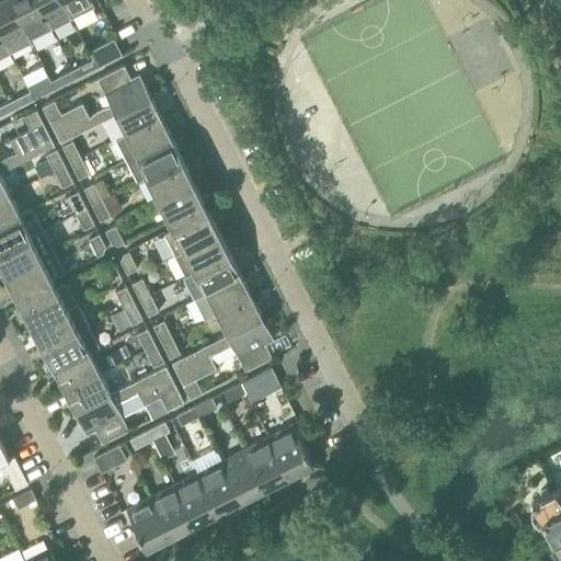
[(11,0),(0,0),(0,30),(7,43),(11,53),(32,42),(31,38),(31,39),(26,32),(11,0)]
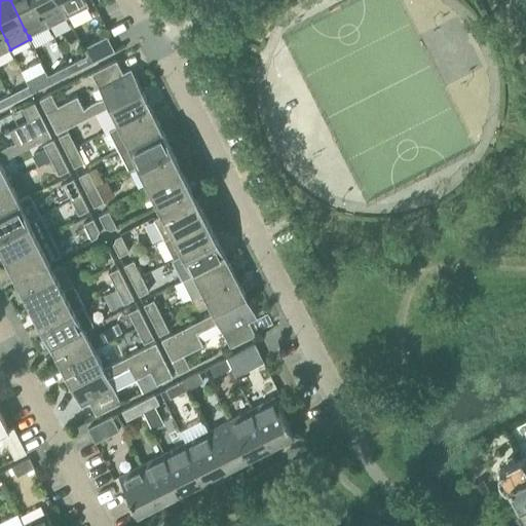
[(10,0),(25,30),(29,37),(29,36),(49,26),(46,20),(35,0),(10,0)]
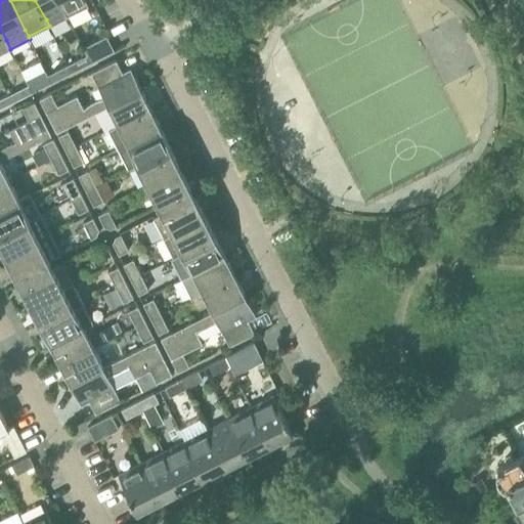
[(64,10),(58,0),(35,0),(46,19),(64,10)]
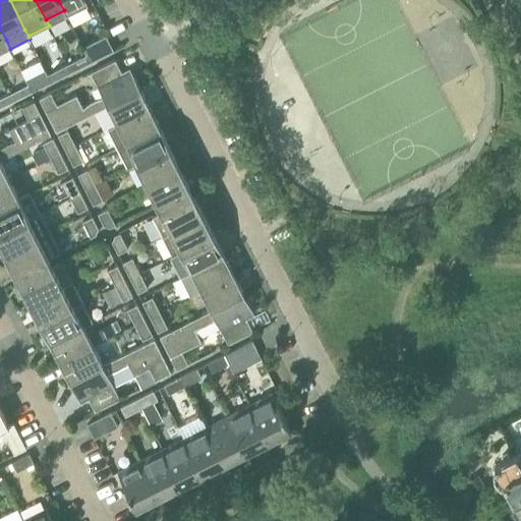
[(88,6),(84,0),(58,0),(64,10),(67,16),(88,6)]
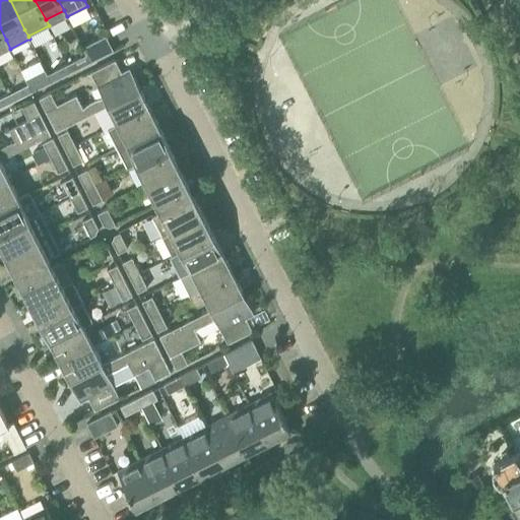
[(0,27),(0,54),(10,49),(6,40),(0,27)]
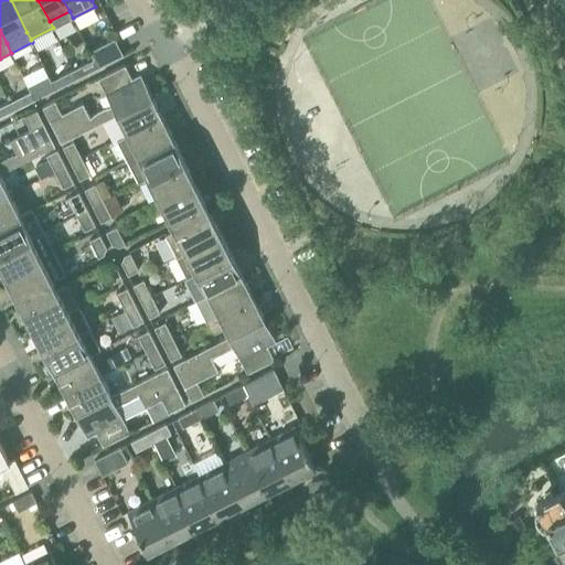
[(91,51),(94,59),(98,67),(124,54),(115,38),(91,51)]
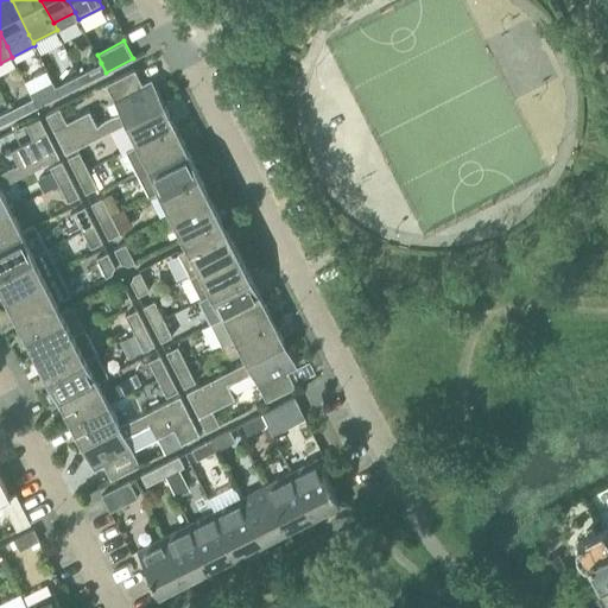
[(78,75),(83,84),(106,73),(101,63),(78,75)]
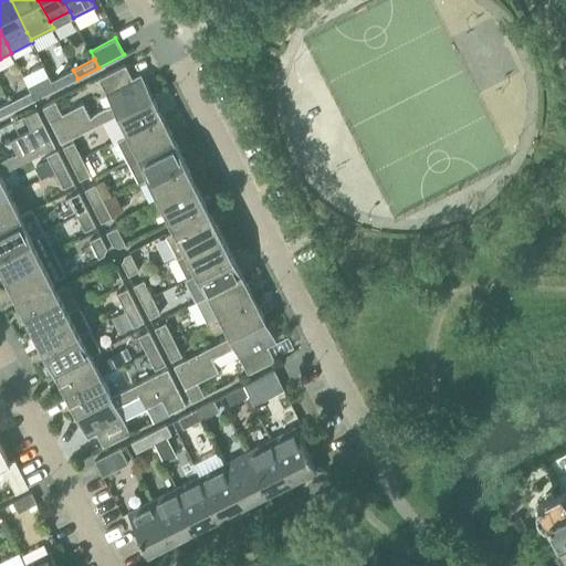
[(93,115),(91,116),(84,102),(62,113),(55,100),(43,106),(62,143),(117,114),(117,113),(153,95),(142,73),(133,77),(126,64),(98,77),(113,105),(107,107),(102,108),(97,112),(93,115)]
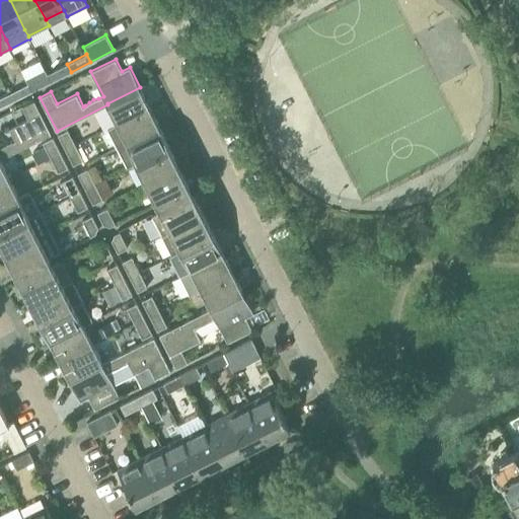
[(48,74),(52,81),(71,72),(67,64),(48,74)]
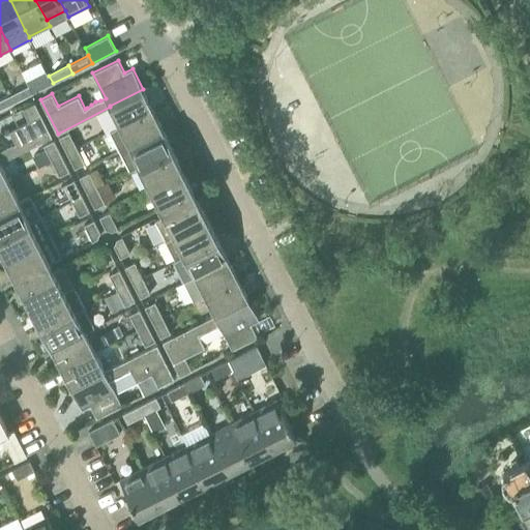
[(53,83),(49,76),(46,69),(26,80),(29,85),(32,93),(53,83)]
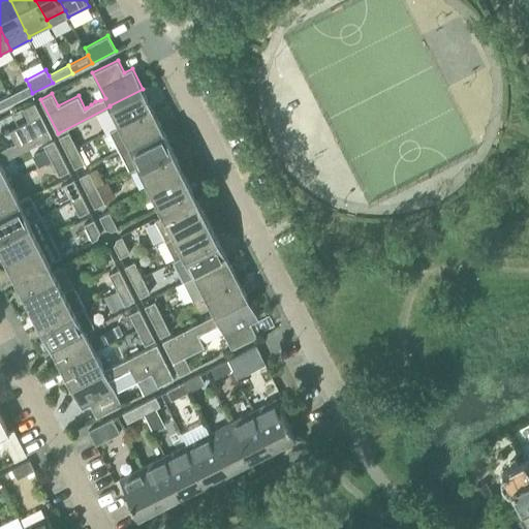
[(32,93),(29,85),(8,95),(12,103),(32,93)]
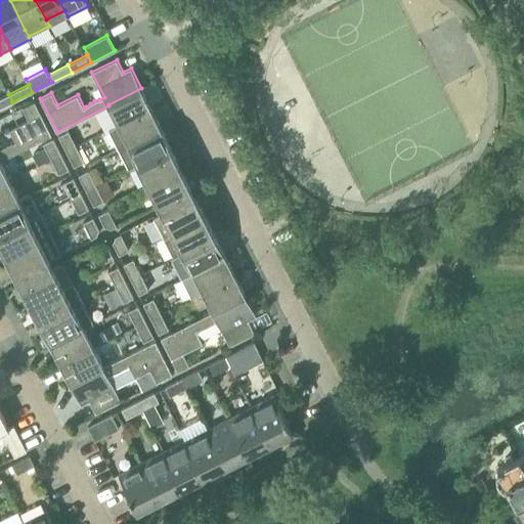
[(118,125),(151,107),(141,88),(108,104),(108,105),(118,125)]
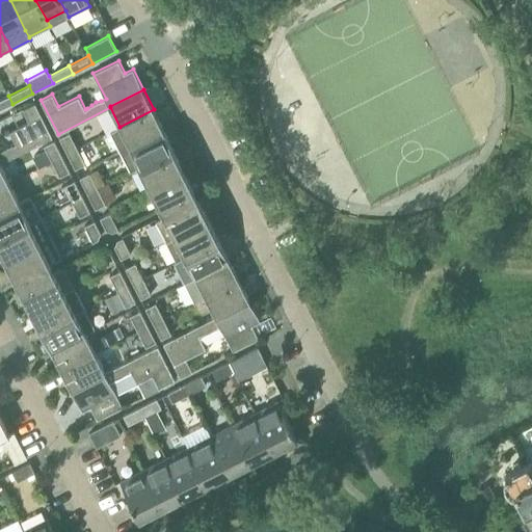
[(0,109),(12,104),(8,96),(0,100),(0,109)]
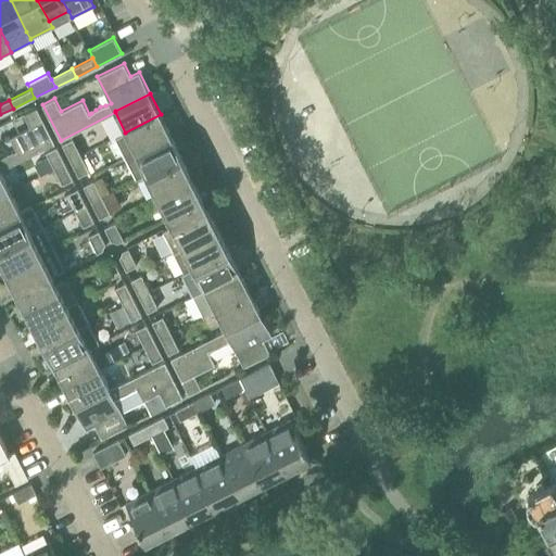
[(10,137),(17,151),(12,152),(9,153),(4,155),(0,158),(0,169),(54,142),(37,106),(24,113),(30,126),(10,137)]
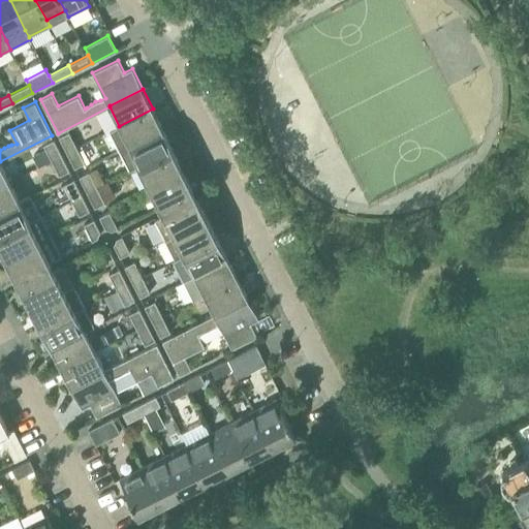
[(153,109),(119,126),(110,130),(120,150),(129,146),(163,128),(153,109)]
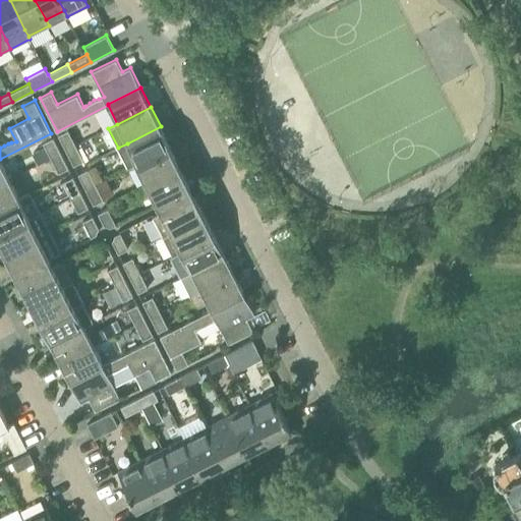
[(137,163),(170,147),(161,126),(127,143),(118,148),(128,168),(137,163)]
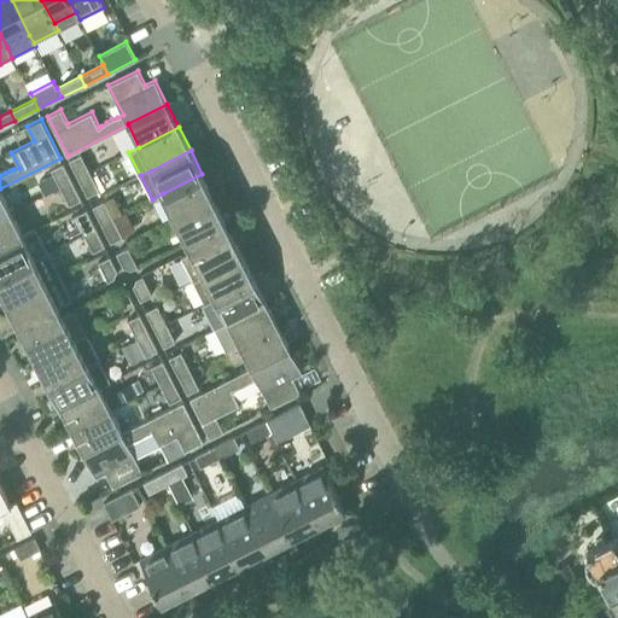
[(79,178),(91,172),(81,153),(69,159),(79,178)]
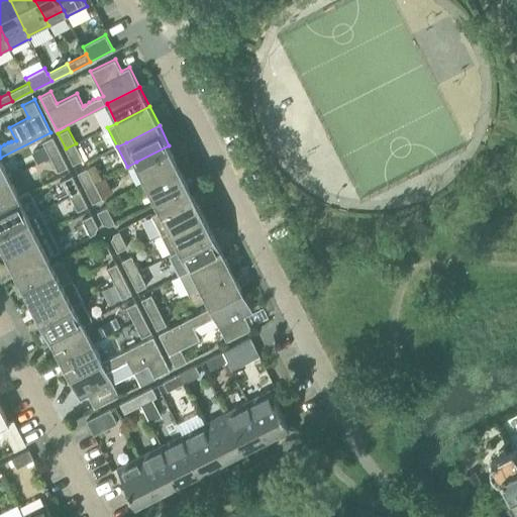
[(50,157),(61,151),(53,136),(42,141),(50,157)]
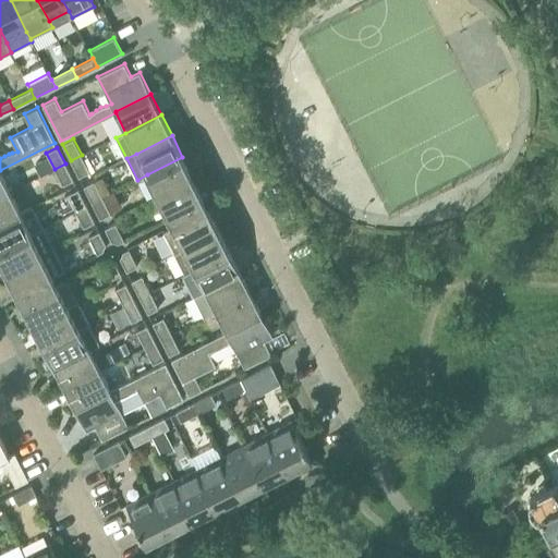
[(82,155),(71,160),(80,177),(89,171),(82,155)]
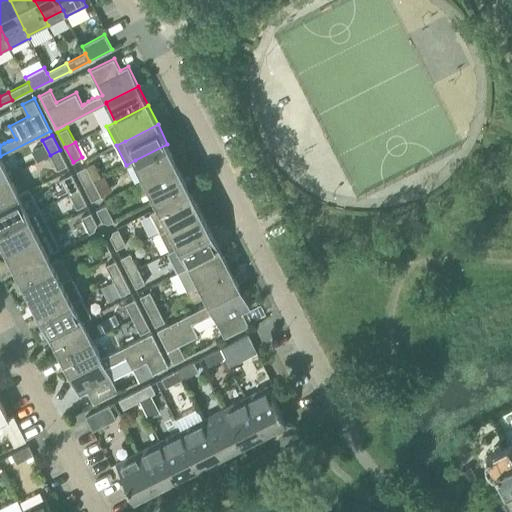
[(167,144),(135,160),(145,179),(177,163),(167,144)]
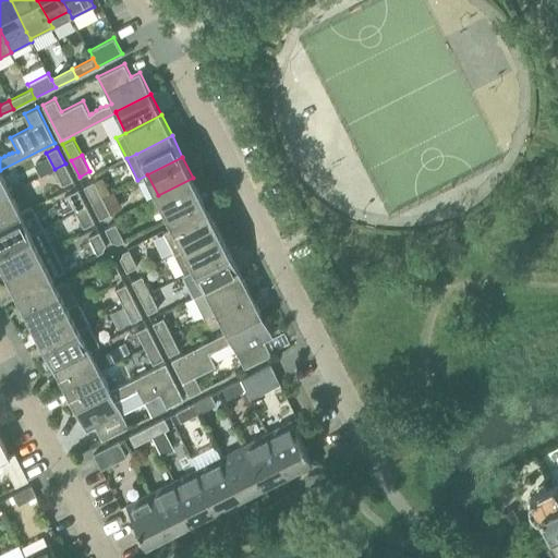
[(65,164),(55,169),(63,185),(73,180),(65,164)]
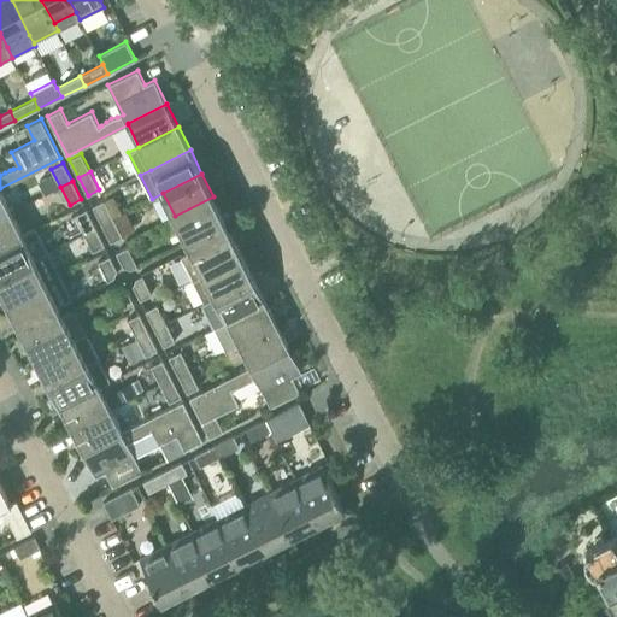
[(0,217),(11,211),(0,189),(0,217)]
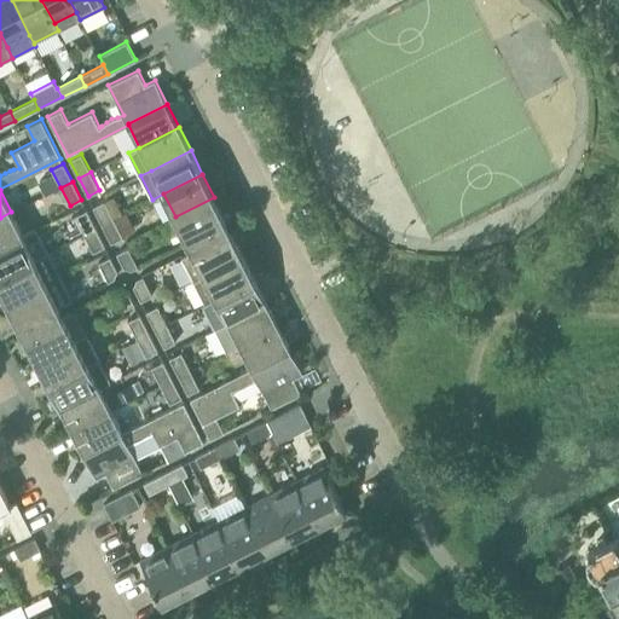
[(214,197),(175,217),(187,242),(190,241),(208,231),(213,241),(231,231),(214,197)]
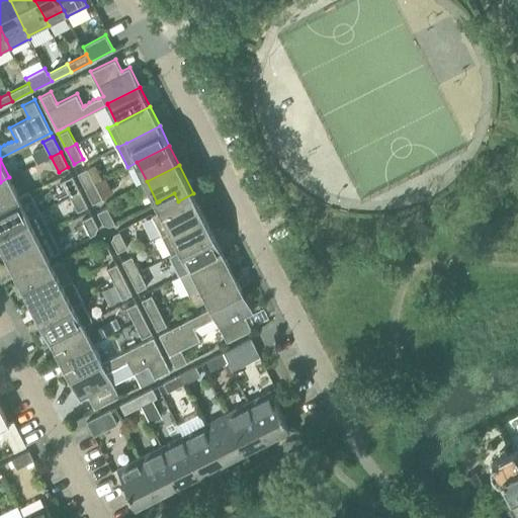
[(86,188),(95,183),(88,168),(78,173),(86,188)]
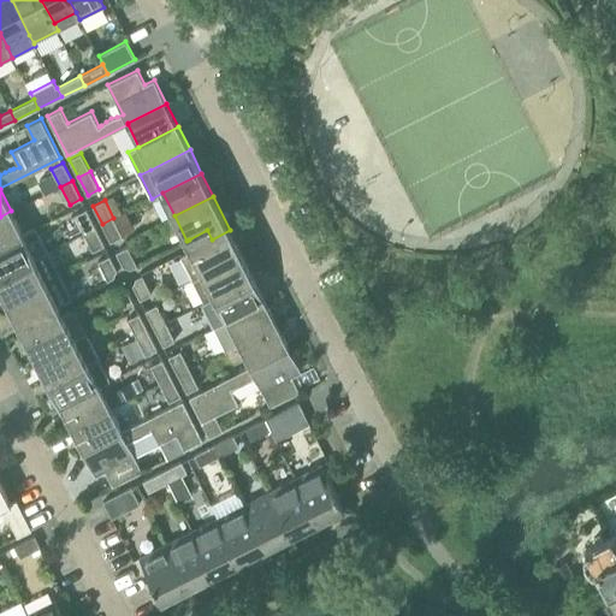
[(84,232),(95,227),(87,209),(75,214),(84,232)]
